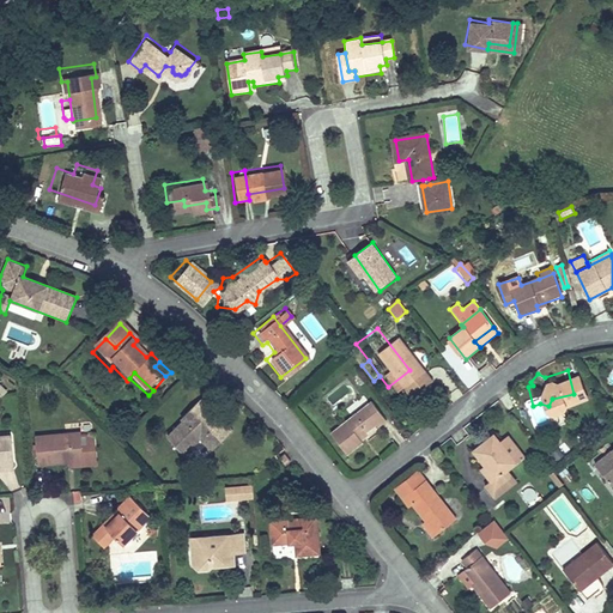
[(365,414),(351,395),(315,419),(329,441),(343,432),(340,428),(356,417),(358,419),(365,414)]
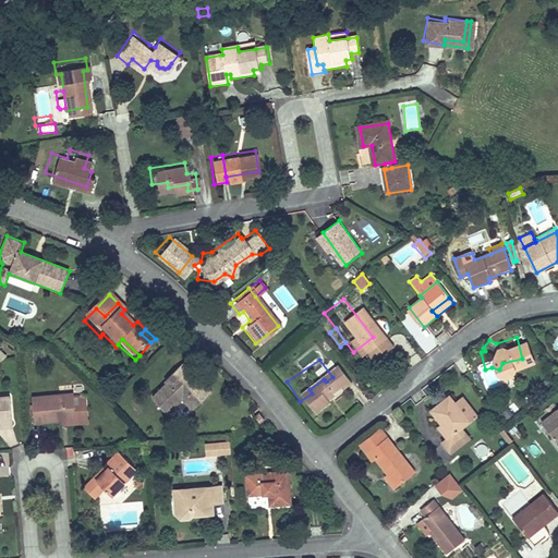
[(168,386),(152,402),(167,416),(181,401),(192,411),(209,392),(181,365),(164,383),(168,386)]
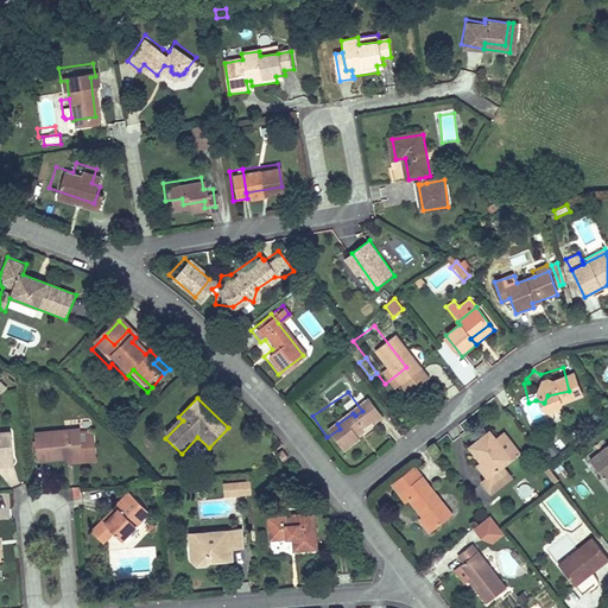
[(496,437),(491,430),(468,447),(480,462),(476,466),(486,479),(487,480),(505,467),(523,454),(505,431),(496,437)]
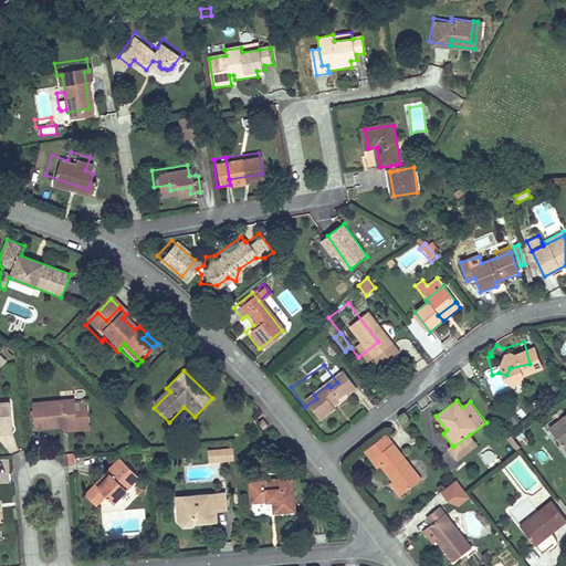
[(77,404),(33,407),(37,433),(66,430),(80,428),(77,407),(77,404)]
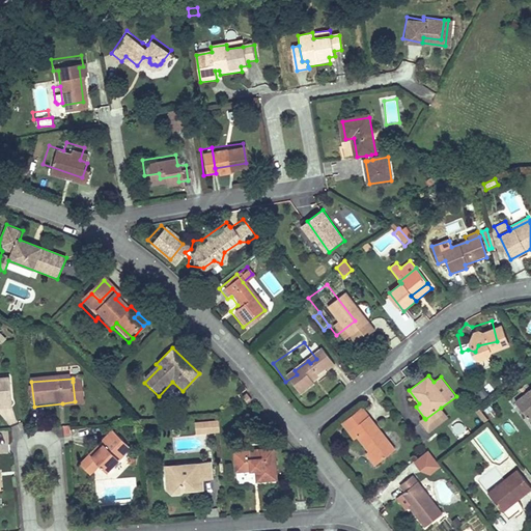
[(0,407),(14,407),(11,381),(0,382),(0,407)]
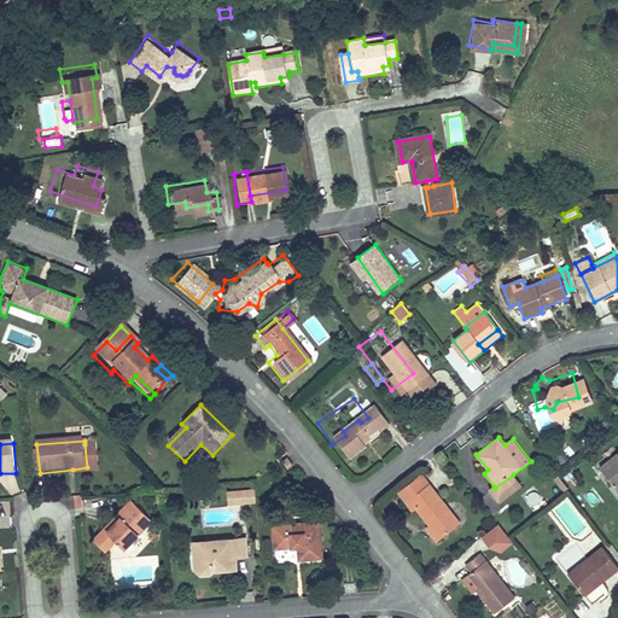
[(98,443),(85,444),(87,467),(73,470),(73,474),(100,472),(98,443)]
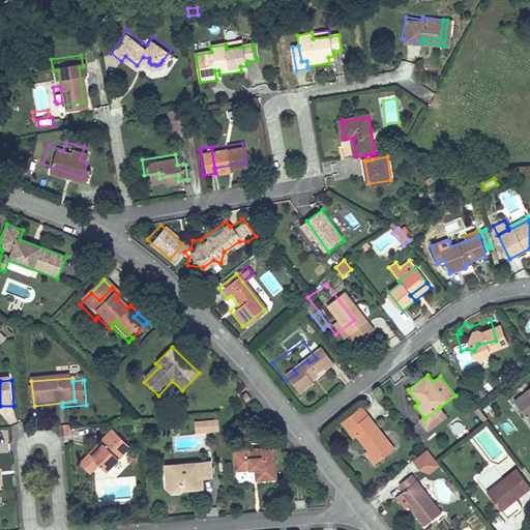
[(529,388),(514,401),(529,420),(529,419),(529,388)]
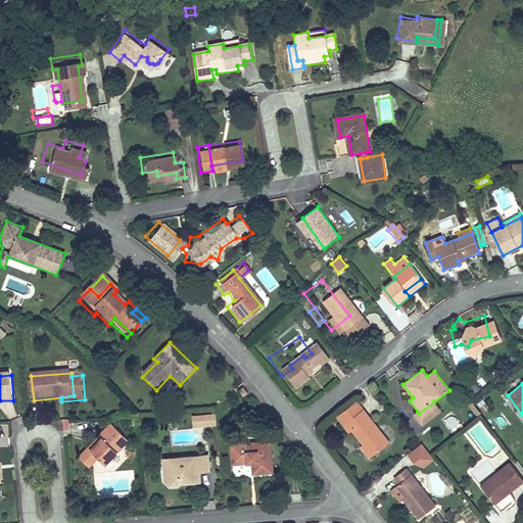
[(248,393),(243,387),(239,390),(244,396),(248,393)]
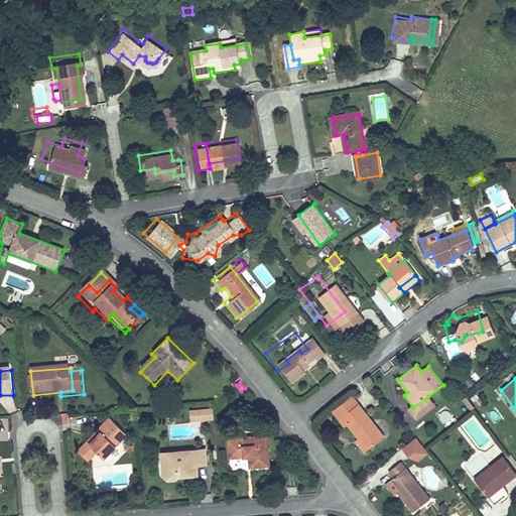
[(315,409),(323,417),(344,401),(336,393),(315,409)]
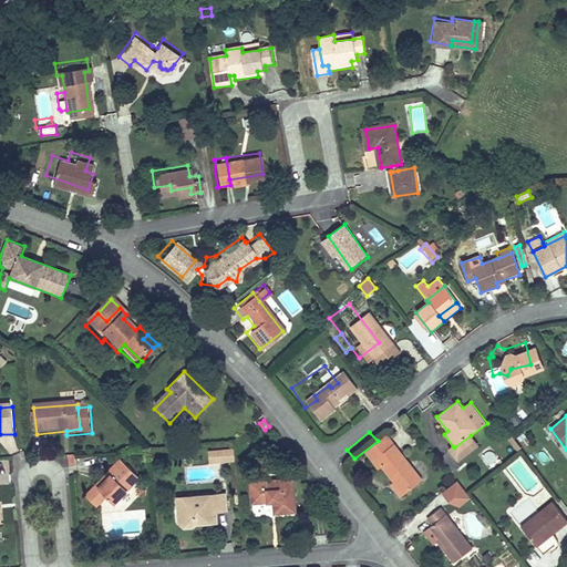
[(523,433),(516,437),(525,449),(531,444),(523,433)]
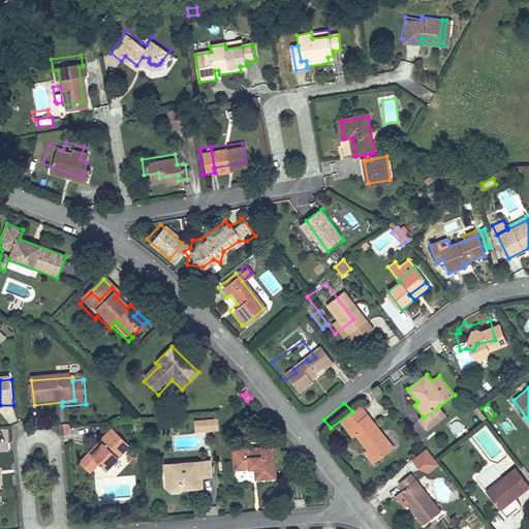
[(447,417),(439,406),(424,417),(423,416),(417,419),(428,432),(447,417)]
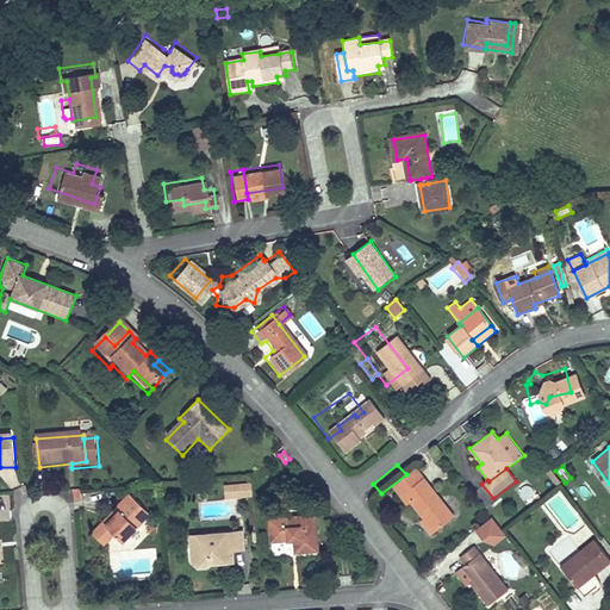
[(560,483),(552,471),(546,474),(555,486),(560,483)]
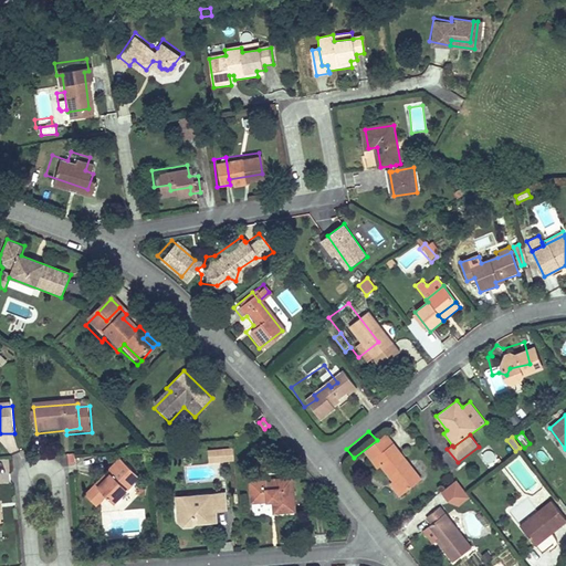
[(377,440),(354,458),(360,465),(366,463),(387,489),(405,474),(377,440)]
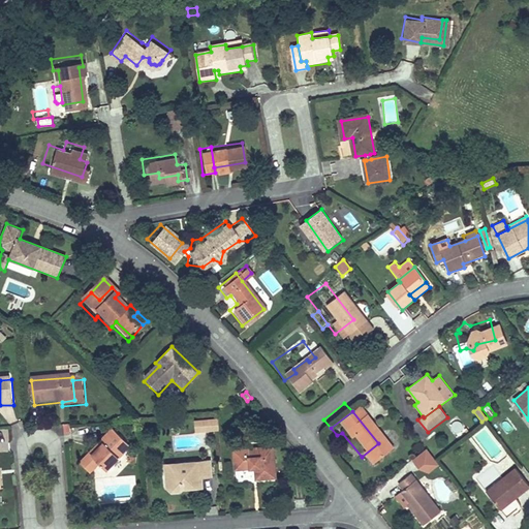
[(458,437),(466,433),(457,417),(449,422),(458,437)]
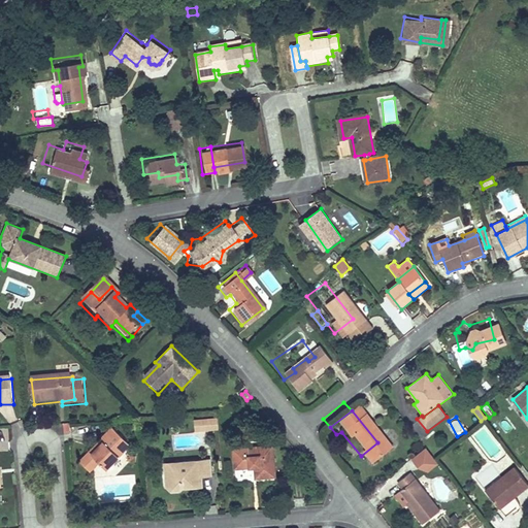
[(216,420),(192,423),(194,433),(204,432),(203,430),(217,428),(216,420)]
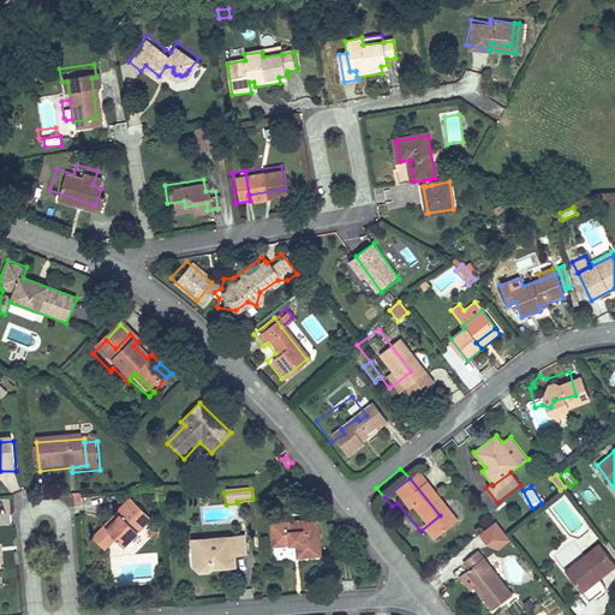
[(145,527),(123,506),(114,514),(117,518),(93,542),(103,553),(114,543),(123,550),(145,527)]
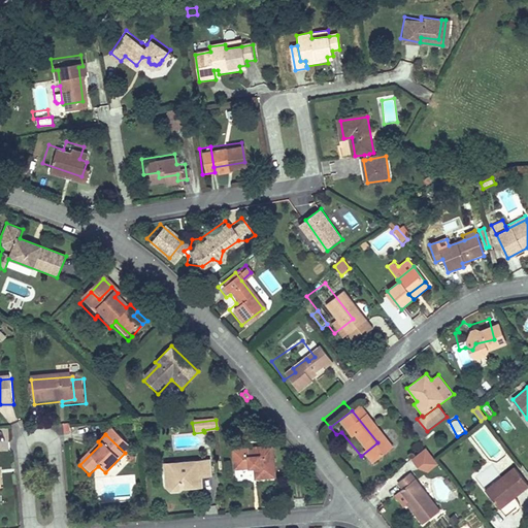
[(275,448),(235,451),(237,470),(257,468),(258,479),(277,476),(275,448)]
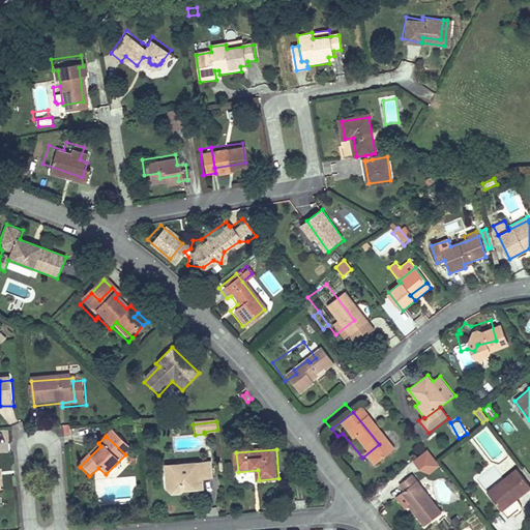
[(439,466),(427,449),(417,458),(412,461),(419,470),(430,473),(439,466)]
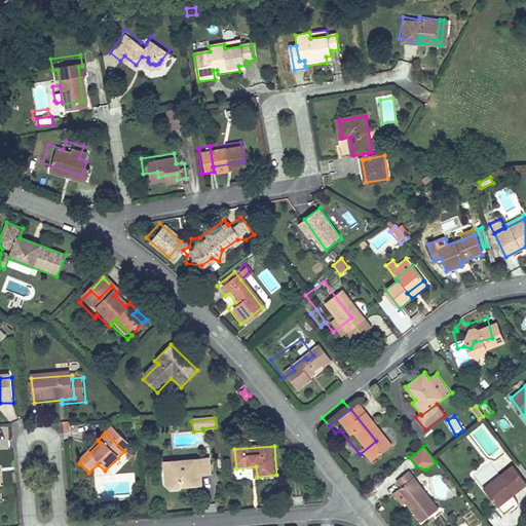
[(210,460),(182,463),(178,473),(163,474),(165,489),(167,491),(170,492),(172,494),(174,494),(176,493),(177,492),(178,491),(180,489),(181,487),(182,486),(189,485),(190,489),(203,487),(202,477),(212,477),(210,460)]
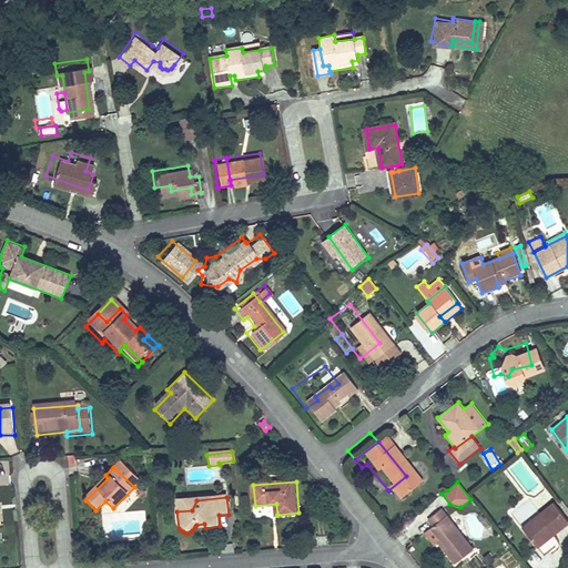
[(192,510),(196,500),(175,501),(176,511),(192,510)]
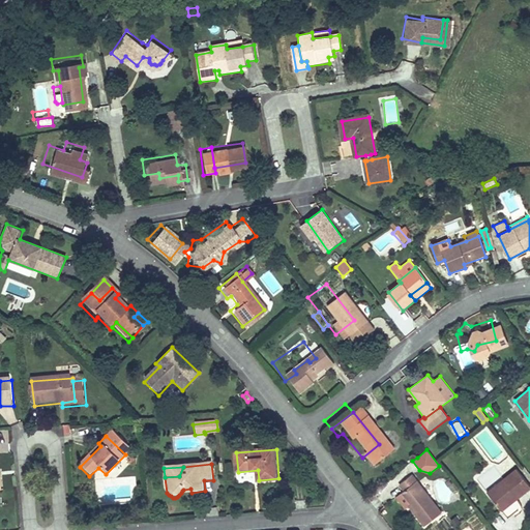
[(529,489),(529,486),(516,469),(487,492),(502,511),(529,489)]
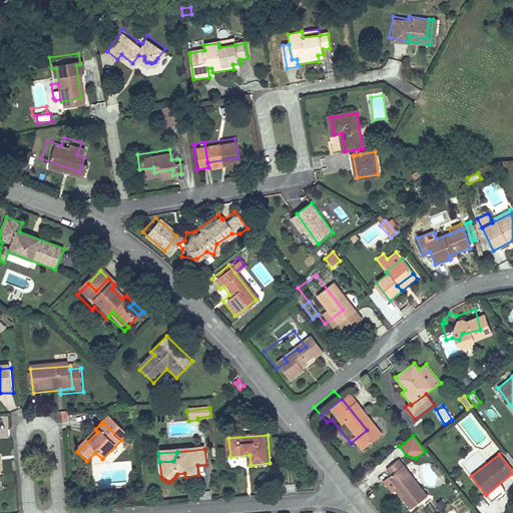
[(395,491),(410,510),(427,496),(399,459),(385,470),(390,477),(383,482),(392,494),(395,491)]
